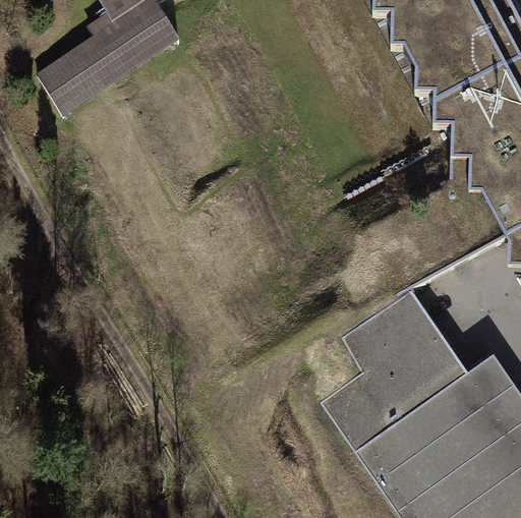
[(177,37),(155,2),(154,0),(101,0),(108,14),(89,25),(96,37),(38,72),(61,109),(177,37)]
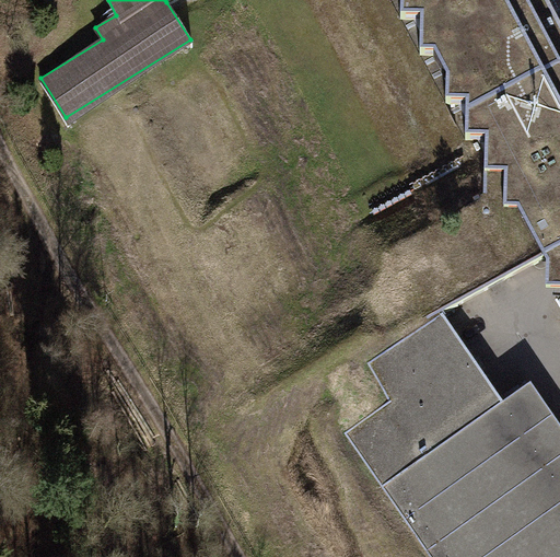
[(420,51),(433,53),(527,0),(400,0),(400,16),(420,18),(420,51)]
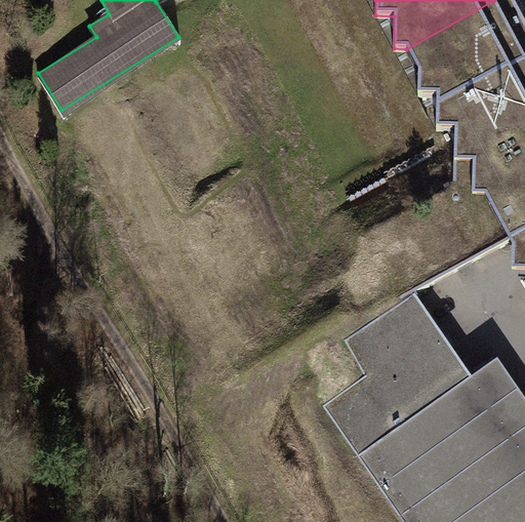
[(508,23),(494,0),(406,49),(418,72),(417,93),(437,94),(436,128),(455,128),(454,161),(473,162),(472,194),(485,195),(509,238),(524,229),(524,16),(523,13),(508,23)]
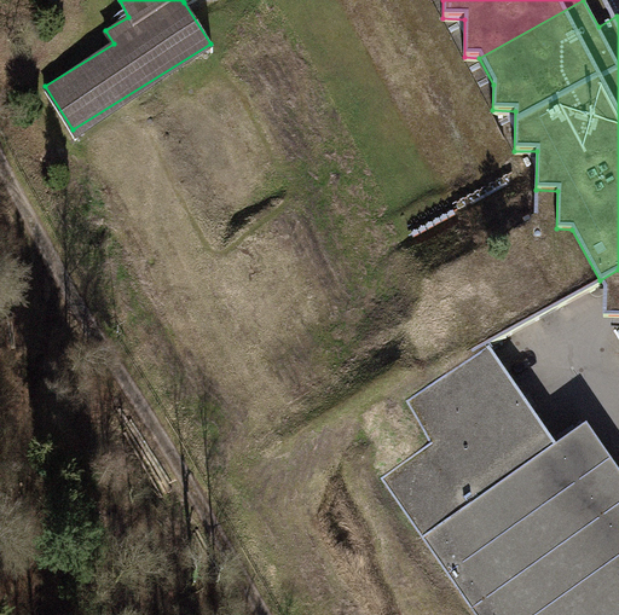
[(617,16),(608,0),(583,0),(599,27),(617,16)]
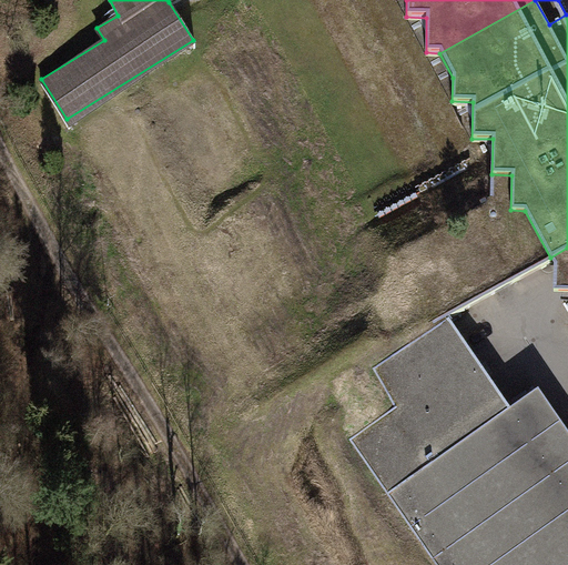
[(567,248),(550,258),(555,266),(554,291),(567,291),(567,248)]
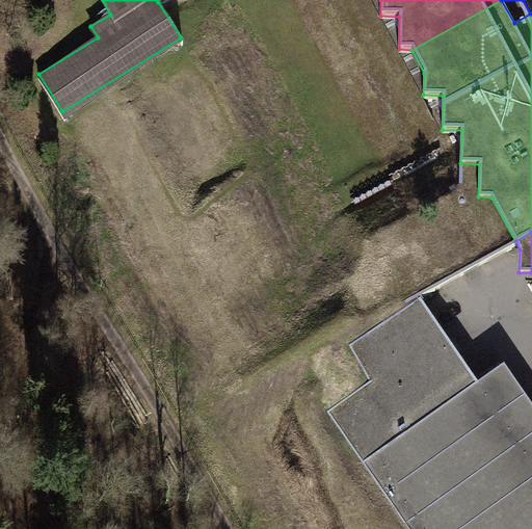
[(327,408),(363,459),(478,380),(421,298),(350,343),(370,379),(327,408)]
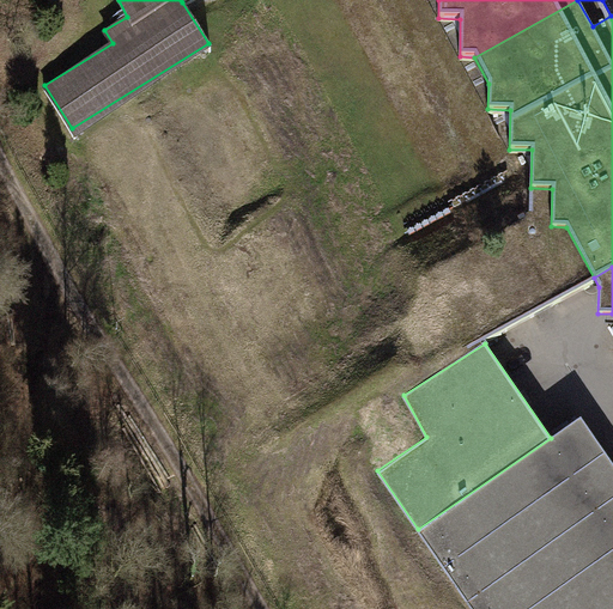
[(612,464),(581,418),(551,438),(575,474),(599,509),(612,529),(612,464)]
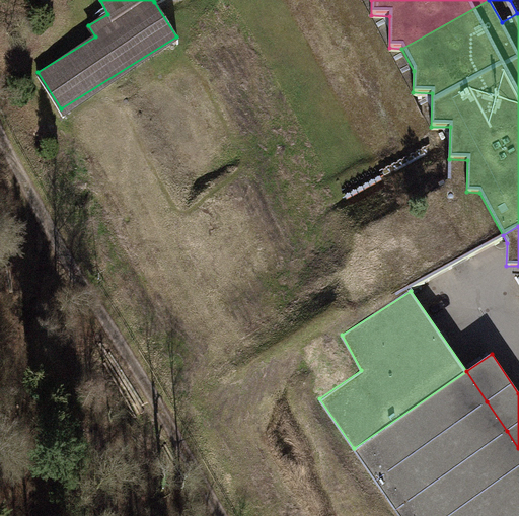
[(487,401),(466,371),(354,448),(375,478),(487,401)]
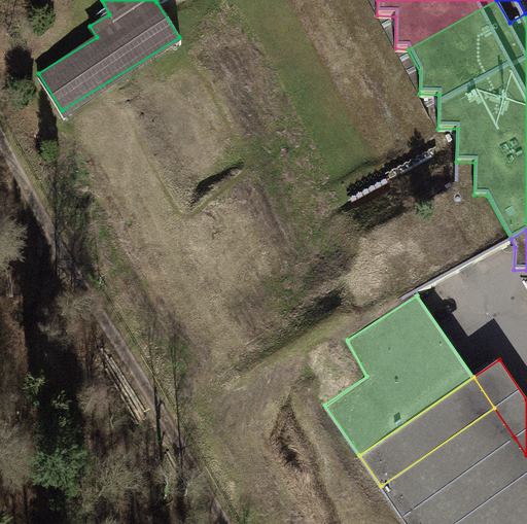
[(515,438),(494,408),(381,486),(400,516),(515,438)]
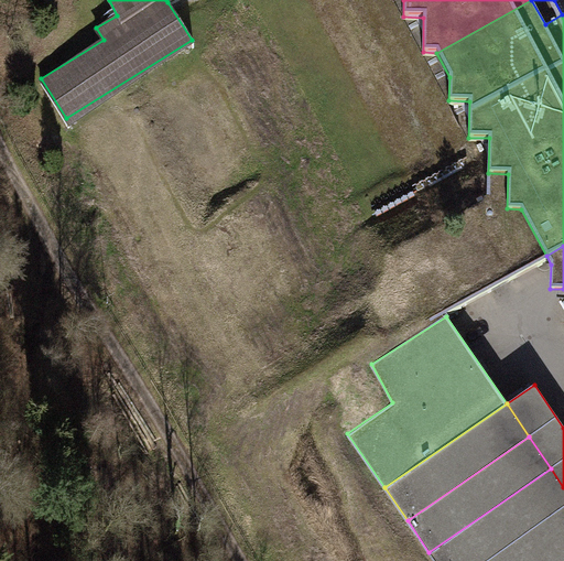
[(483,560),(563,505),(563,487),(551,468),(429,552),(435,560),(483,560)]
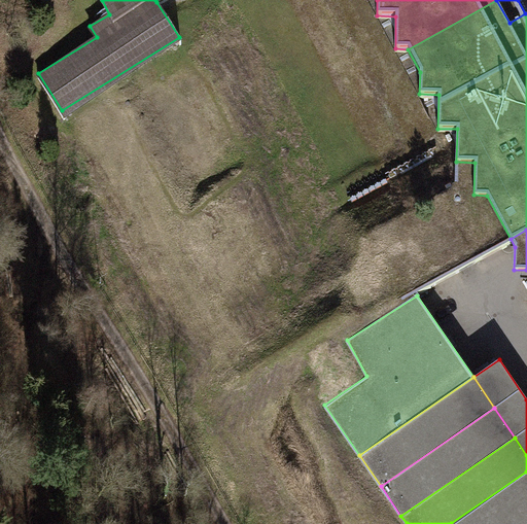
[(526,523),(526,472),(451,523),(526,523)]
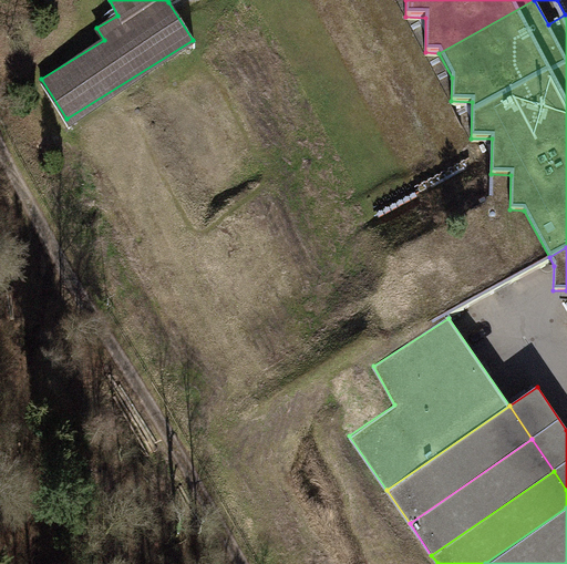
All buildings are outlined.
